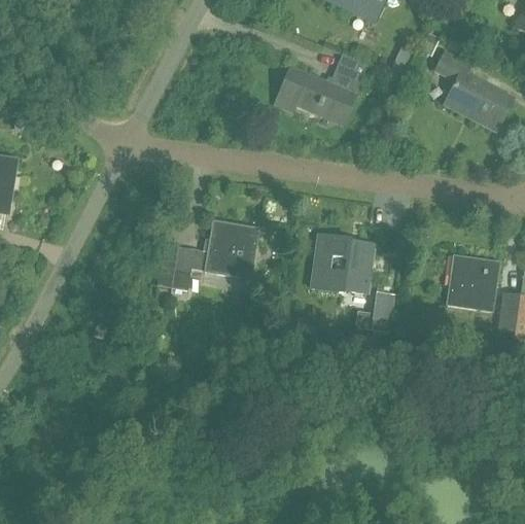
[(328,0),(378,24),(388,2),(393,5),(399,3),(401,0),(328,0)]
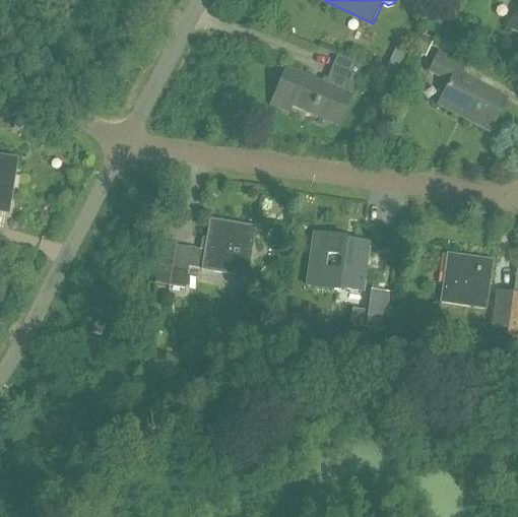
[(440,0),(435,12),(444,16),(451,0),(440,0)]
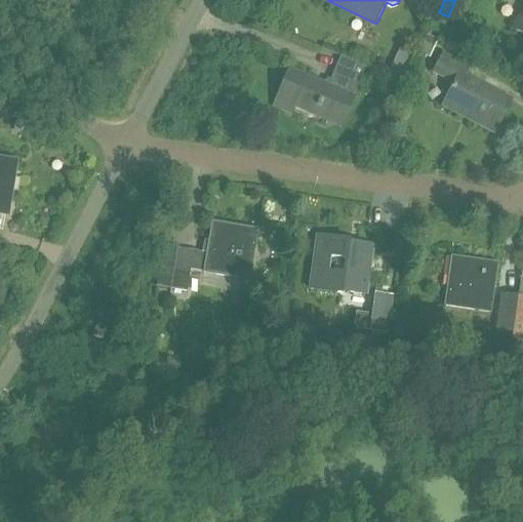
[(522,6),(513,27),(522,32),(522,6)]
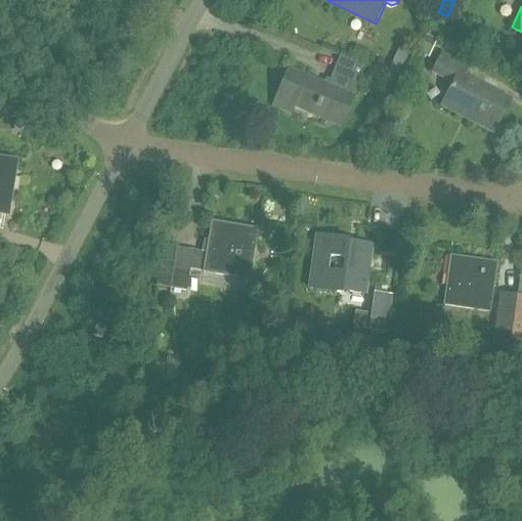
[(419,48),(431,54),(438,38),(427,32),(419,48)]
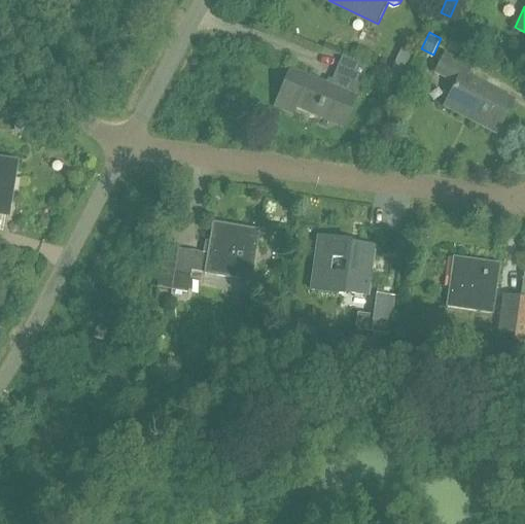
[(390,72),(404,78),(416,51),(403,45),(390,72)]
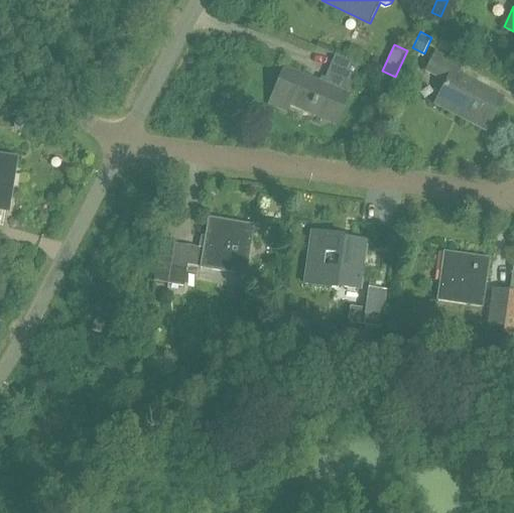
[(436,102),(487,128),(503,97),(458,74),(464,62),(436,48),(425,70),(446,81),(436,102)]
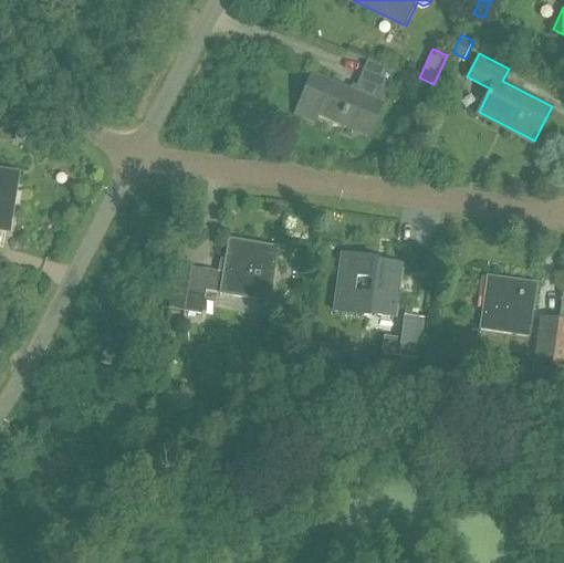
[(319,113),(371,134),(384,102),(380,100),(394,68),(368,58),(355,90),(314,73),(295,111),(316,120),(319,113)]
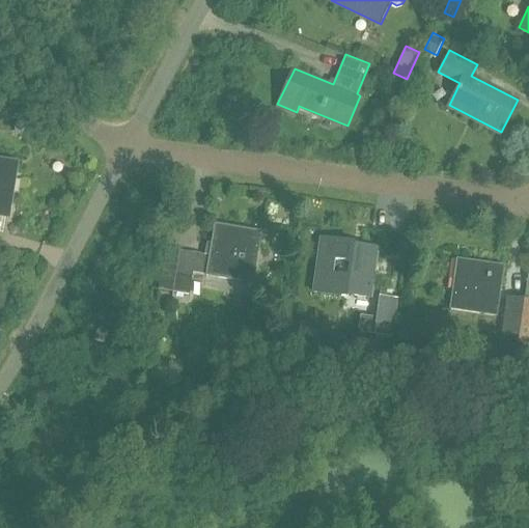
[(0,213),(8,215),(17,161),(0,157),(0,213)]
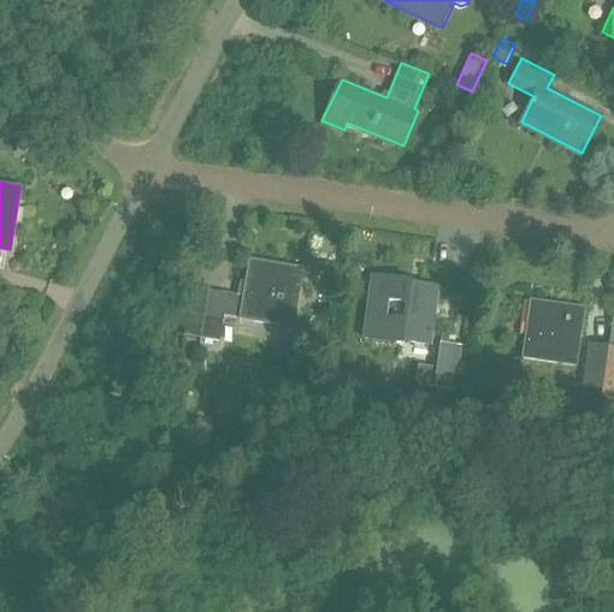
[(201,336),(220,338),(225,313),(294,325),(303,266),(251,257),(244,293),(210,287),(201,336)]
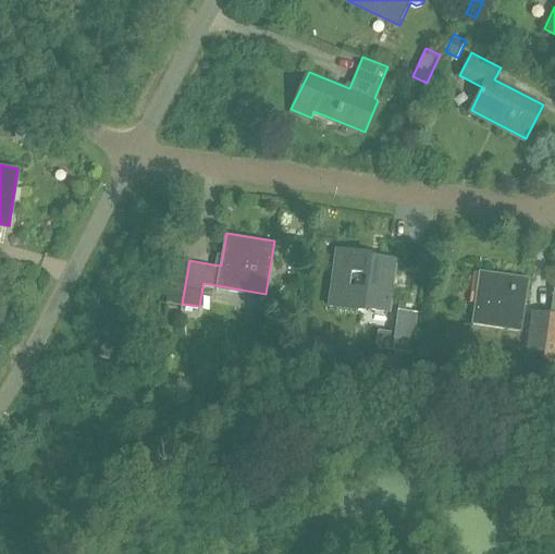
[(335,249),(328,305),(361,309),(361,307),(389,311),(396,259),(369,256),(370,254),(335,249)]
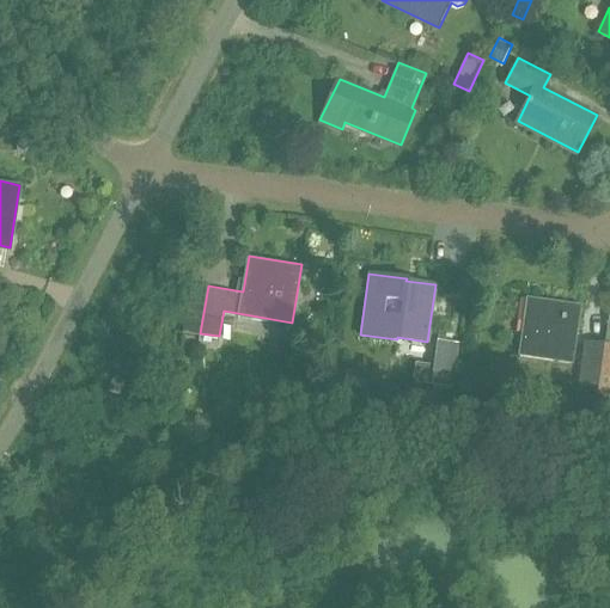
[(519,354),(573,361),(581,302),(528,295),(519,354)]
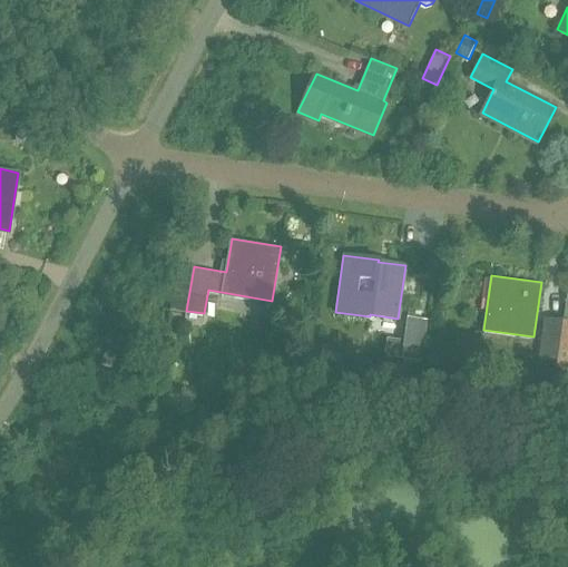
[(539,357),(556,359),(562,318),(545,315),(539,357)]
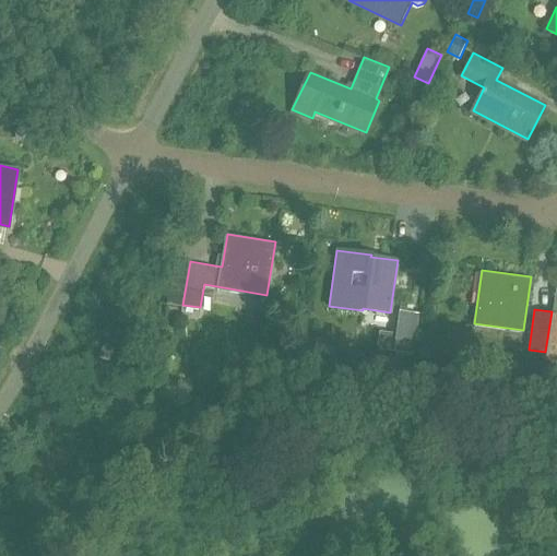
[(556,311),(552,311),(545,352),(542,376),(556,378),(556,311)]
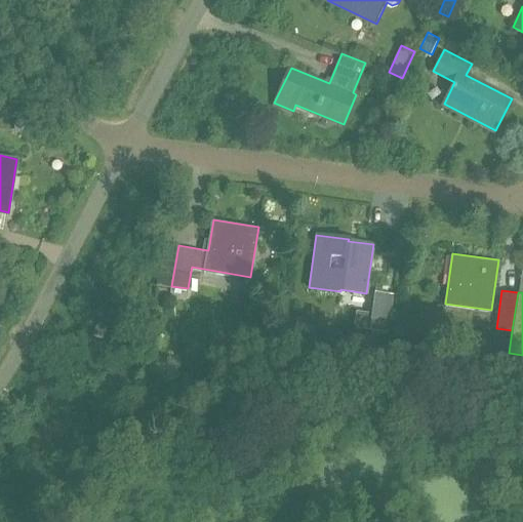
[(355,327),(388,331),(391,304),(374,302),(374,312),(357,310),(355,327)]
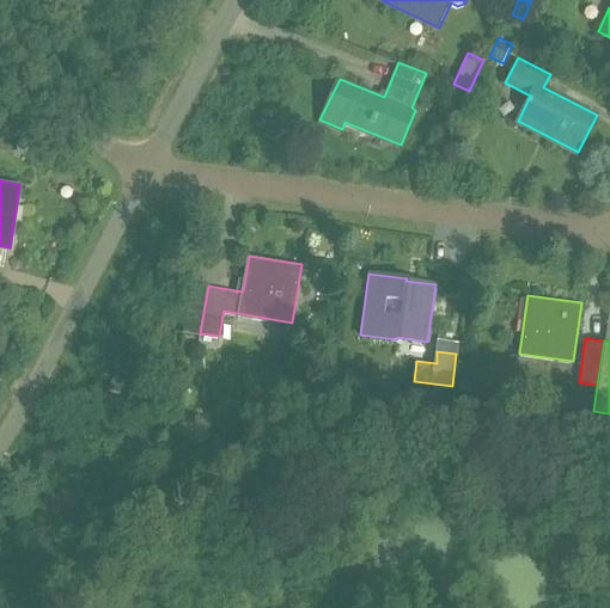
[(110,387),(121,393),(128,380),(116,374),(110,387)]
